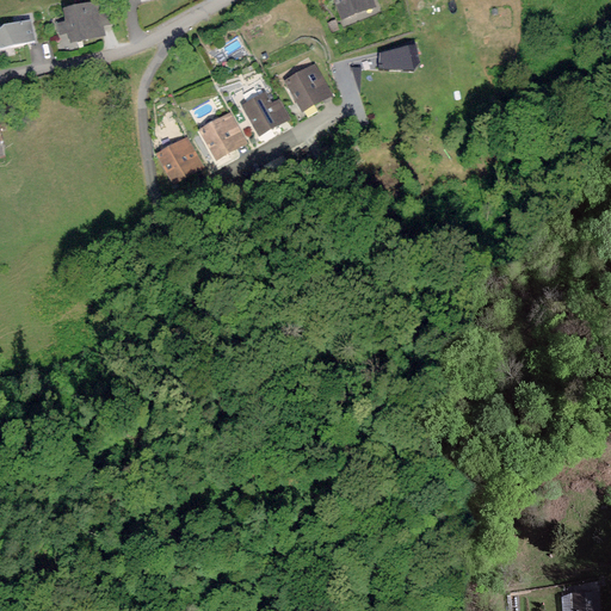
[(374,5),(371,0),(337,0),(344,17),(374,5)]
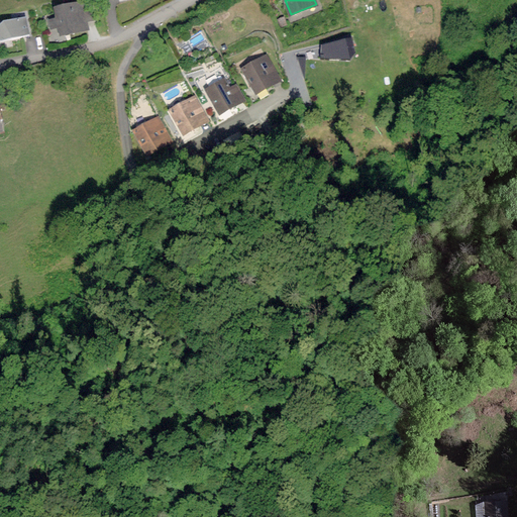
[(87,28),(80,2),(56,8),(58,18),(48,20),(52,29),(59,27),(61,35),(87,28)]
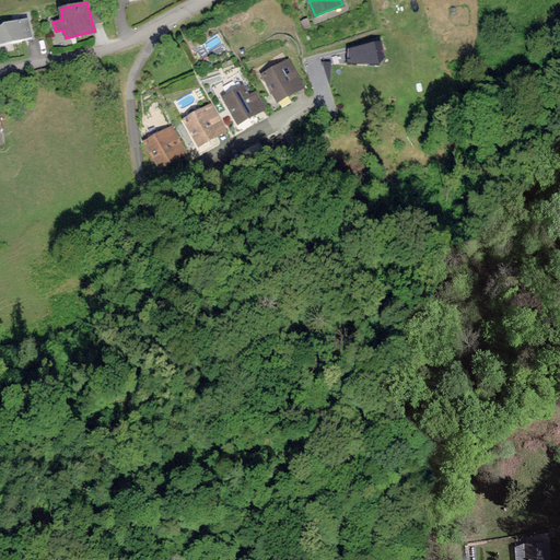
[(31,36),(27,19),(4,23),(0,26),(0,42),(0,43),(31,36)]
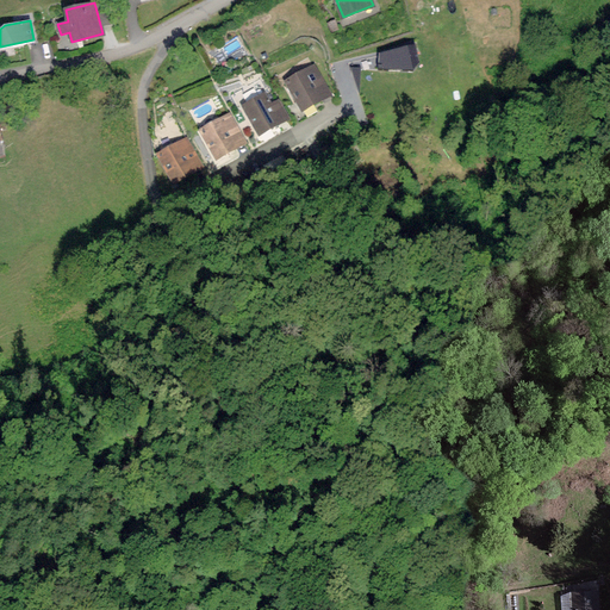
[(418,62),(414,45),(380,54),(380,68),(412,69),(418,62)]
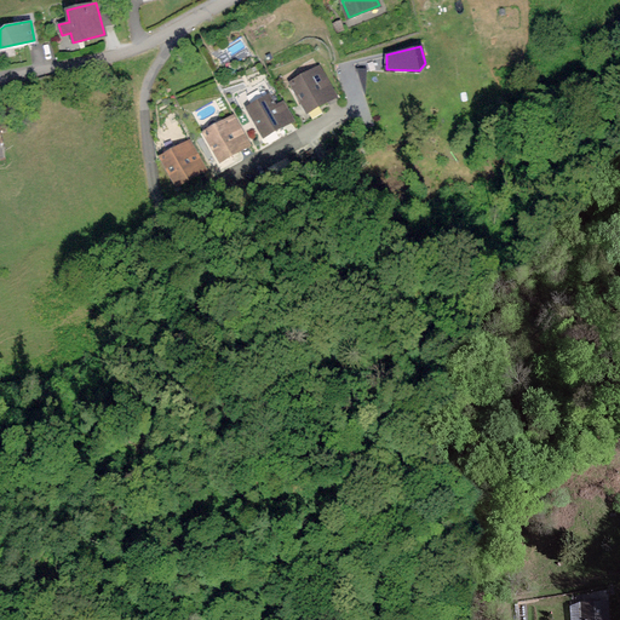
[(337,96),(320,67),(292,82),(309,112),(337,96)]
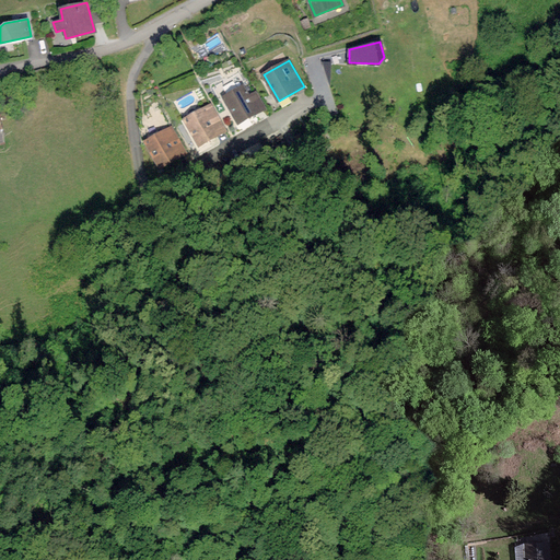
[(333,63),(324,63),(331,83),(333,63)]
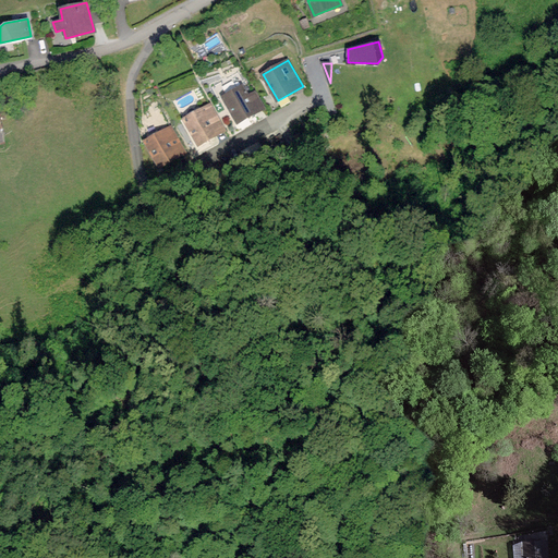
[(247,96),(242,86),(222,97),(238,123),(263,109),(253,93),(247,96)]
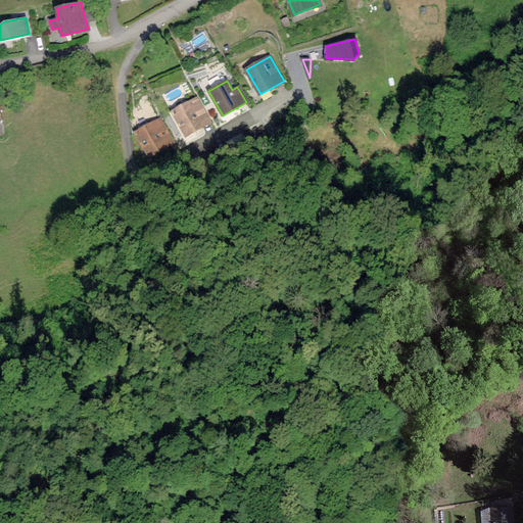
[(210,123),(196,97),(173,110),(187,136),(210,123)]
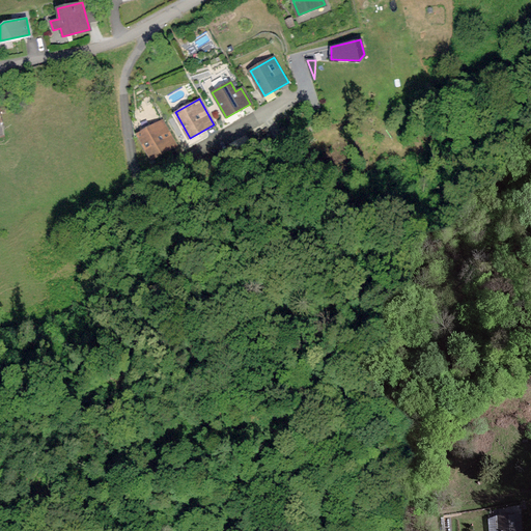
[(176,146),(163,120),(138,134),(151,160),(176,146)]
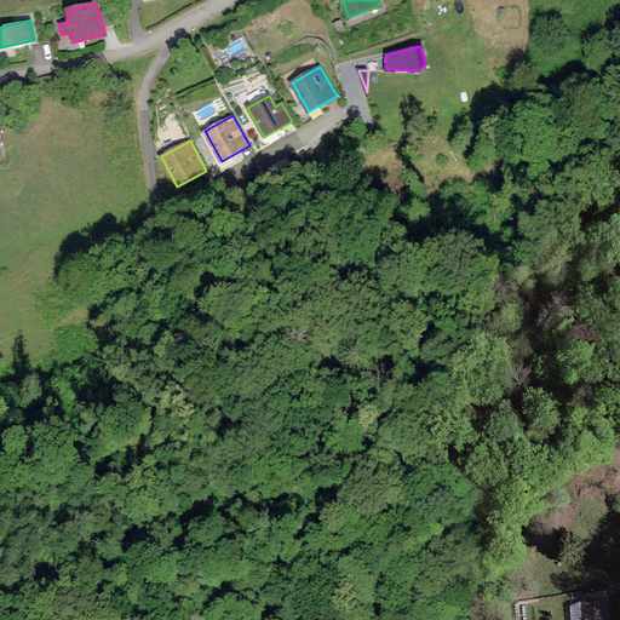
[(608,619),(608,601),(583,602),(583,619),(608,619)]
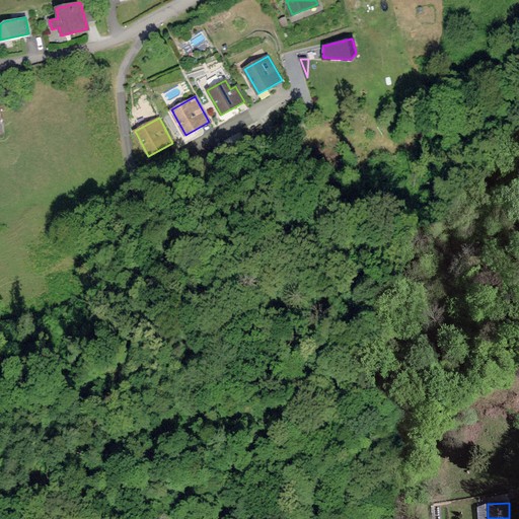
All buildings are outlined.
